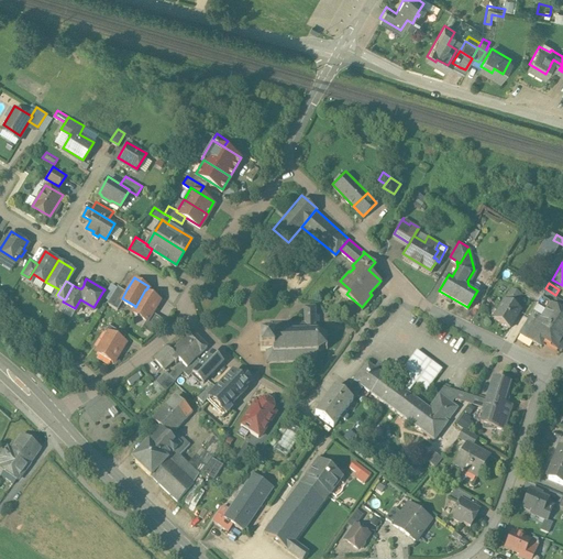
[(117,285),(107,302),(117,307),(122,298),(127,289),(118,284),(117,285)]
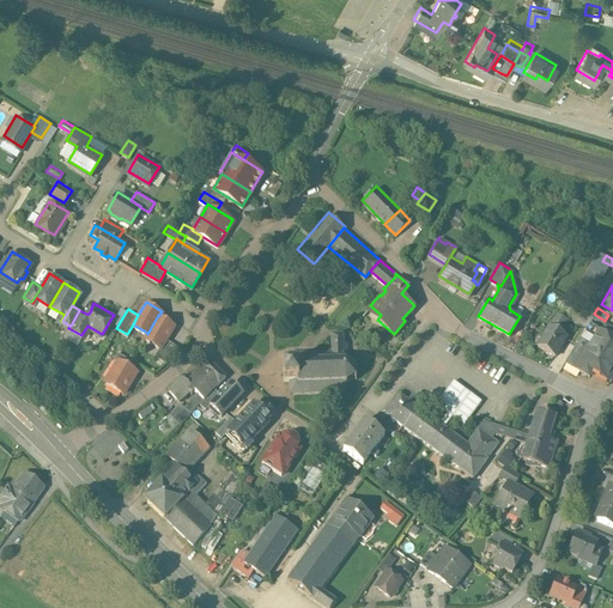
[(590,320),(594,314),(586,310),(578,323),(586,327),(590,320)]
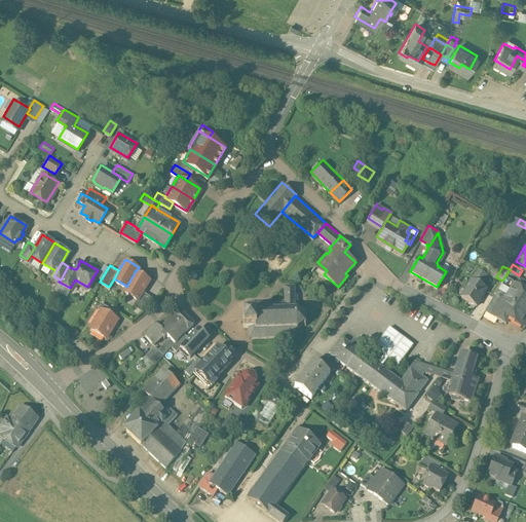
[(478,267),(472,278),(471,277),(461,295),(476,304),(486,287),(480,283),(487,272),(478,267)]
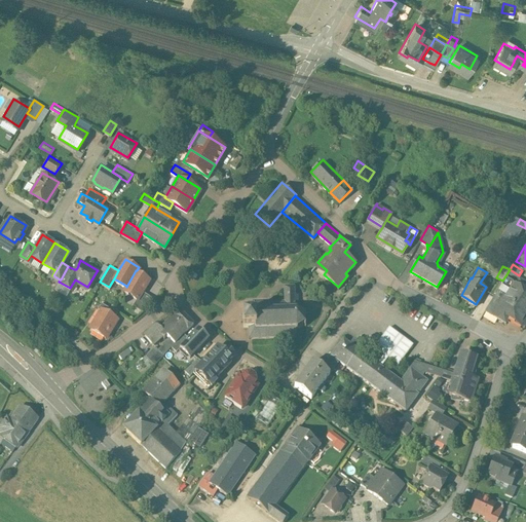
[(519,275),(510,269),(506,274),(515,280),(516,280),(519,275)]
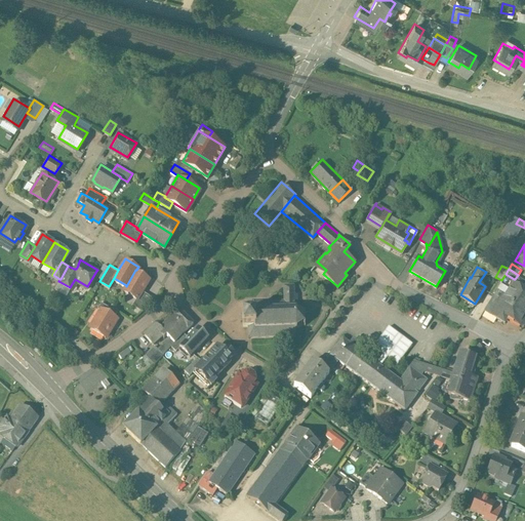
[(135,270),(126,286),(126,285),(124,289),(136,296),(136,297),(142,289),(149,278),(136,270),(135,270)]
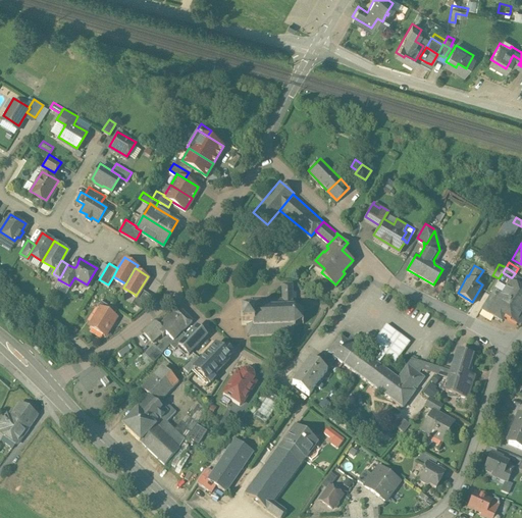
[(511,277),(503,272),(499,278),(481,306),(502,319),(506,312),(518,319),(519,319),(521,313),(521,287),(509,279),(511,277)]
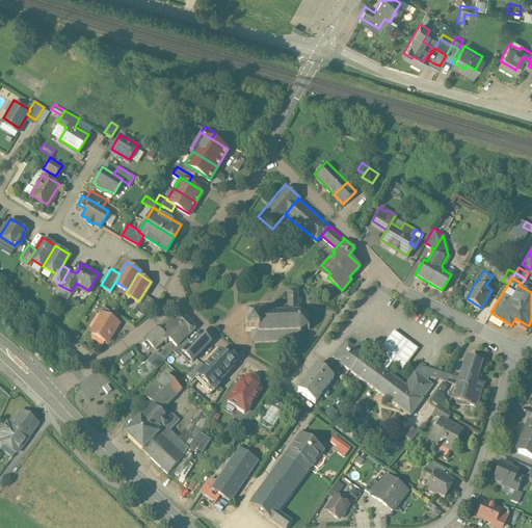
[(298,287),(287,287),(287,301),(290,301),(291,300),(292,300),(291,302),(291,307),(298,306),(298,309),(299,309),(298,287)]
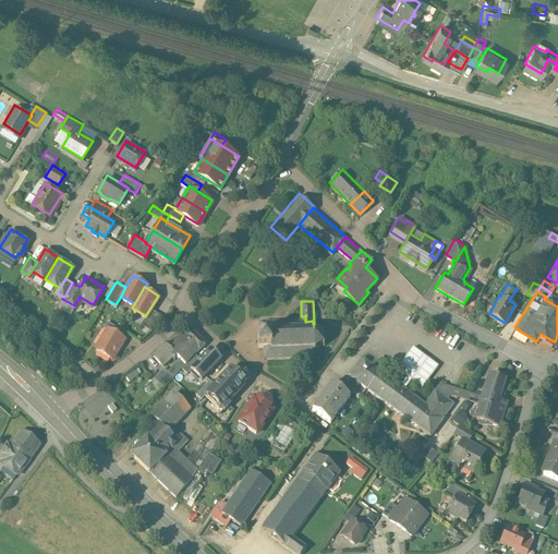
[(166,316),(150,308),(145,316),(145,315),(141,323),(152,329),(159,322),(159,323),(166,316)]
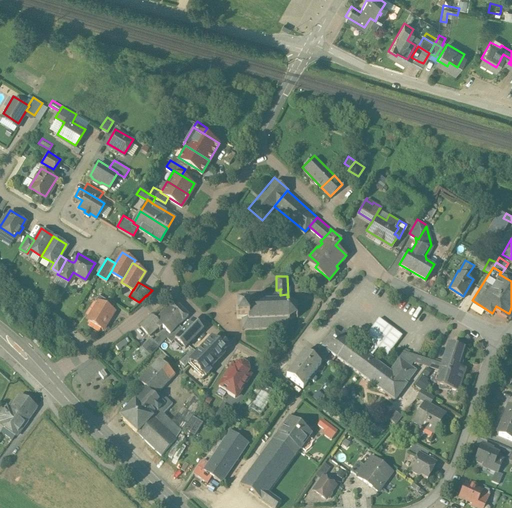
[(280,289),(279,290),(276,290),(271,290),(270,289),(269,290),(271,291),(271,297),(270,298),(270,300),(264,300),(264,298),(262,298),(262,300),(256,300),(256,298),(255,298),(255,300),(248,300),(246,299),(244,302),(244,304),(241,304),(236,304),(236,316),(241,316),(247,316),(247,321),(249,319),(256,318),(256,321),(258,321),(257,318),(263,318),(264,320),(265,320),(265,318),(271,318),(271,320),(273,320),(279,320),(281,320),(281,318),(287,317),(287,320),(289,319),(289,317),(295,313),(297,315),(298,314),(296,312),(295,304),(298,303),(297,301),(294,303),(288,299),(288,297),(287,297),(287,294),(280,295),(280,291),(281,289),(280,289)]
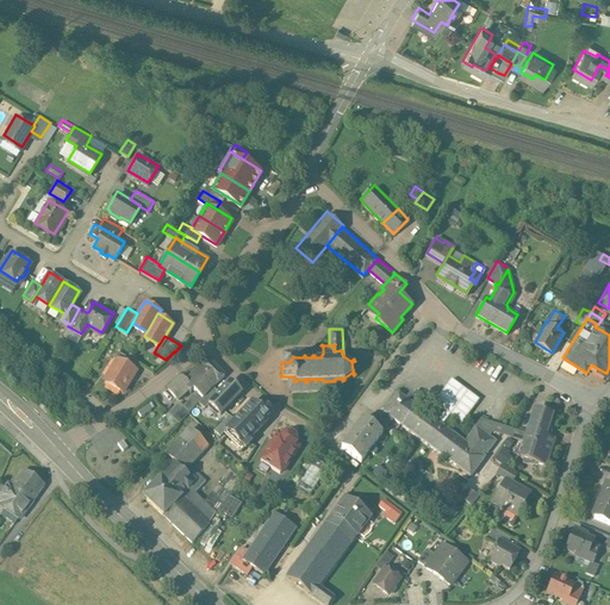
[(323,347),(286,348),(287,362),(291,362),(291,360),(293,356),(296,357),(304,357),(304,355),(305,355),(305,357),(312,357),(312,355),(315,355),(315,357),(322,357),(322,355),(323,354),(323,347)]
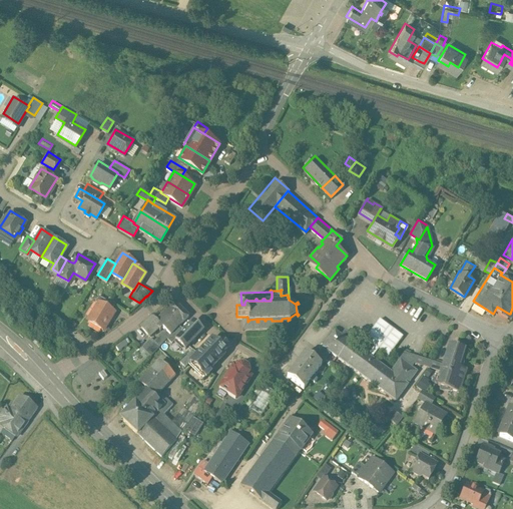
[(114,303),(99,294),(95,300),(98,302),(99,301),(111,308),(114,303)]
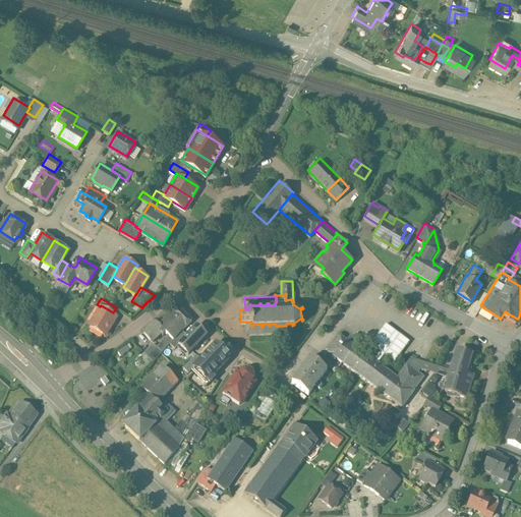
[(176,303),(168,309),(170,311),(159,325),(155,321),(142,331),(151,340),(160,332),(162,334),(165,331),(167,333),(173,339),(181,329),(191,319),(176,303)]
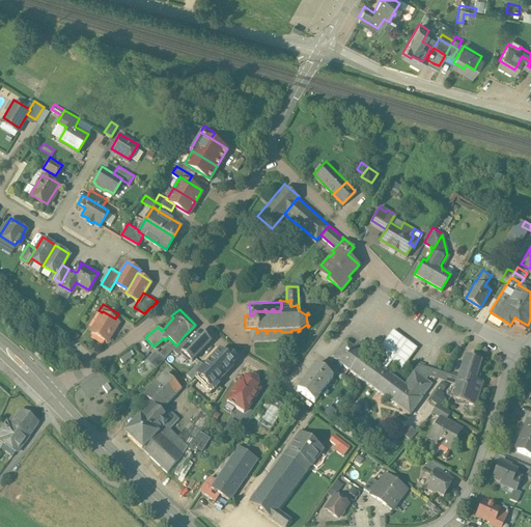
[(102,312),(91,330),(106,339),(117,321),(115,319),(103,311),(102,312)]
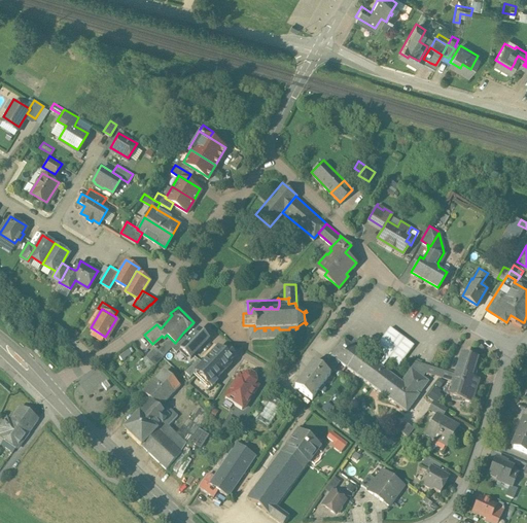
[(287,329),(281,329),(279,329),(279,327),(273,327),(273,329),(272,329),(271,327),(265,327),(266,330),(264,330),(264,327),(256,328),(254,330),(248,330),(249,338),(295,336),(295,329),(295,326),(289,327),(289,329),(287,329)]
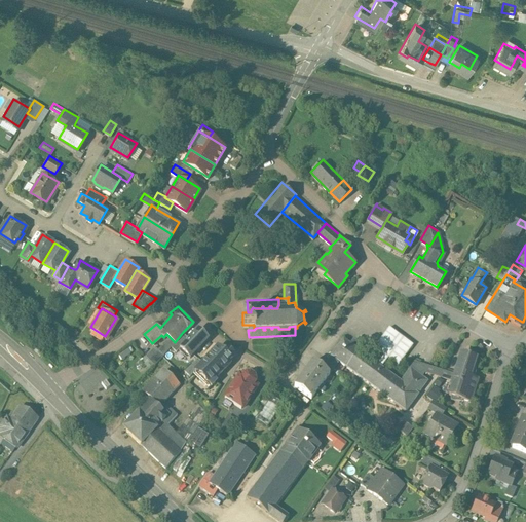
[(188,337),(180,346),(190,356),(208,337),(197,327),(188,337)]
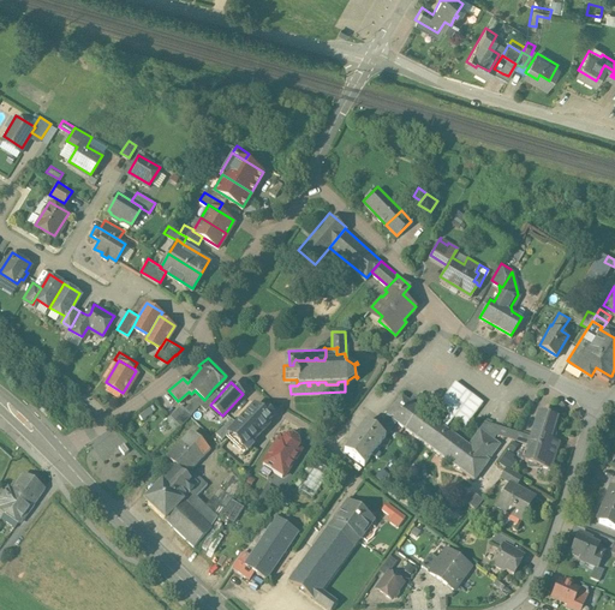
[(204,400),(199,405),(206,410),(210,405),(220,394),(214,388),(204,400)]
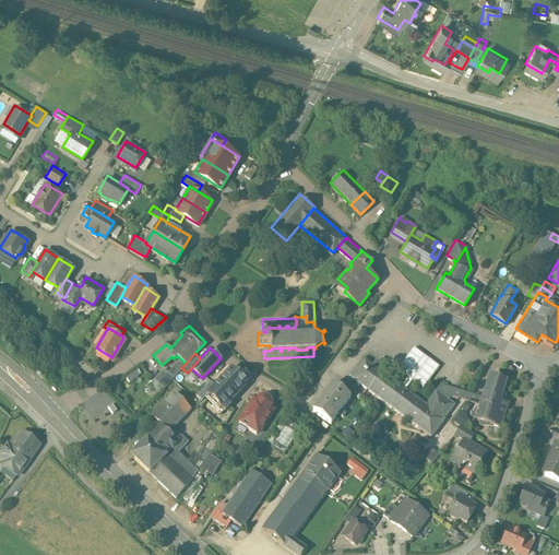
[(179,357),(167,370),(174,376),(181,368),(186,364),(179,357)]
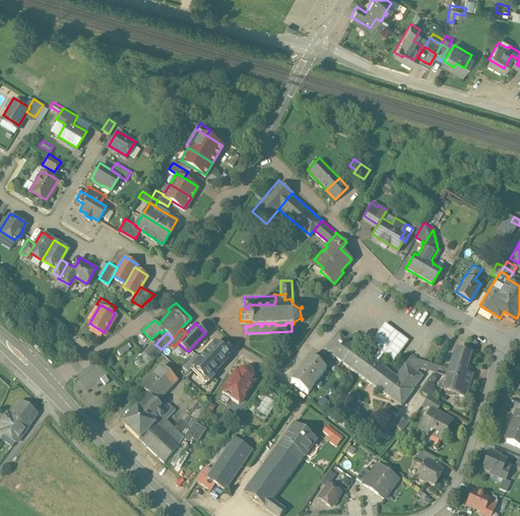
[(353,343),(339,332),(327,348),(341,360),(353,343)]
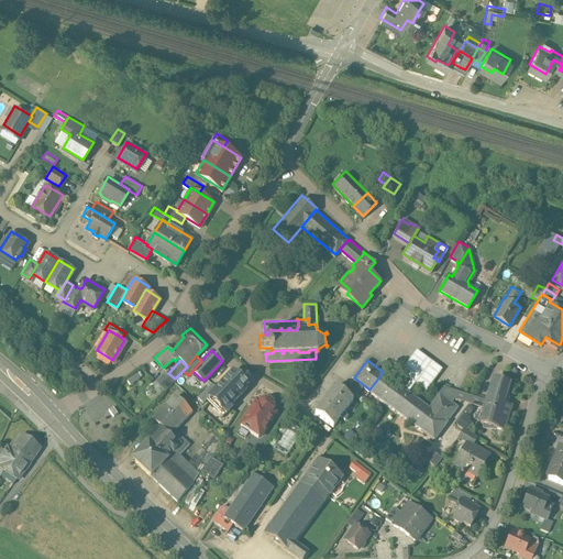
[(165,370),(155,380),(165,390),(175,379),(168,373),(165,370)]
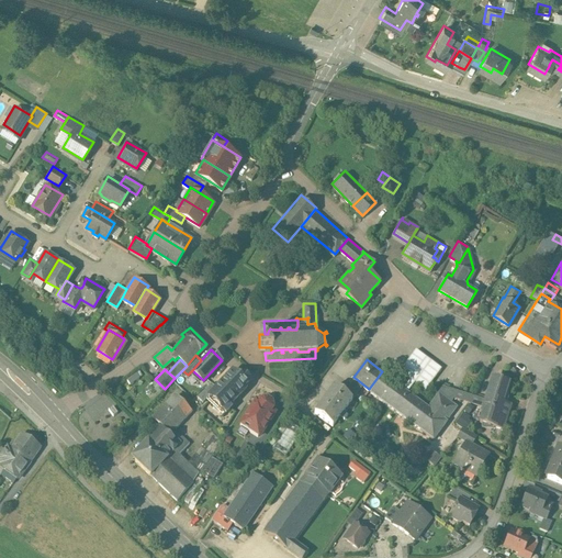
[(216,386),(209,394),(226,411),(232,405),(229,403),(245,387),(244,386),(250,379),(243,372),(239,376),(232,369),(216,386)]
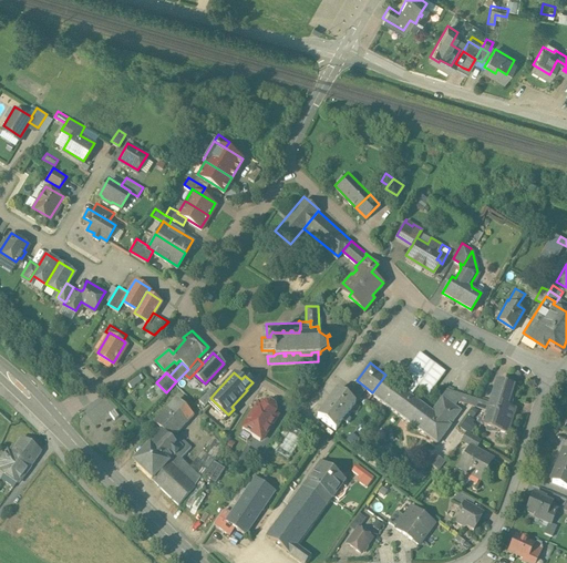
[(432,409),(385,375),(372,392),(375,395),(437,441),(451,422),(450,422),(461,408),(453,402),(442,395),(432,409)]
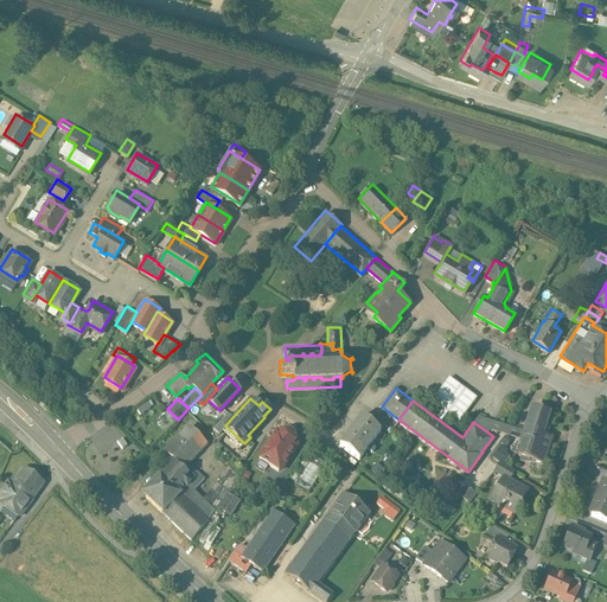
[(550,409),(531,403),(524,429),(522,436),(519,442),(521,443),(518,453),(542,461),(551,433),(543,430),(550,409)]
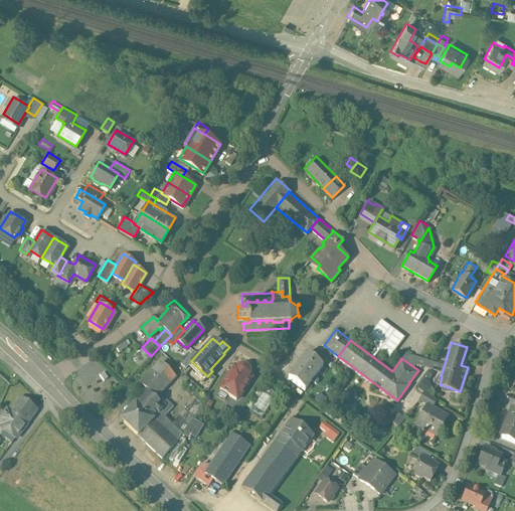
[(193,349),(181,362),(186,367),(191,361),(198,353),(193,349)]
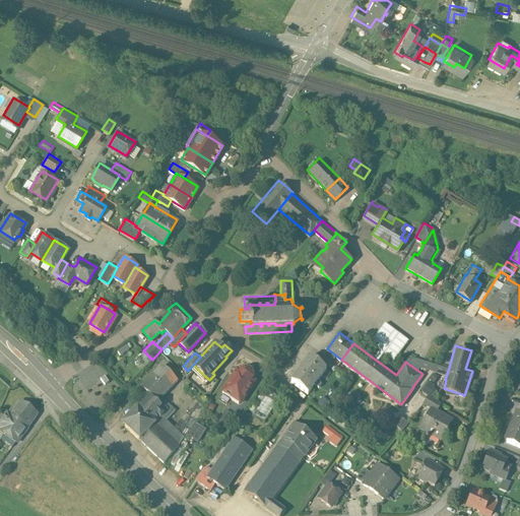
[(309,355),(290,379),(308,391),(314,382),(316,380),(317,378),(325,367),(309,355)]
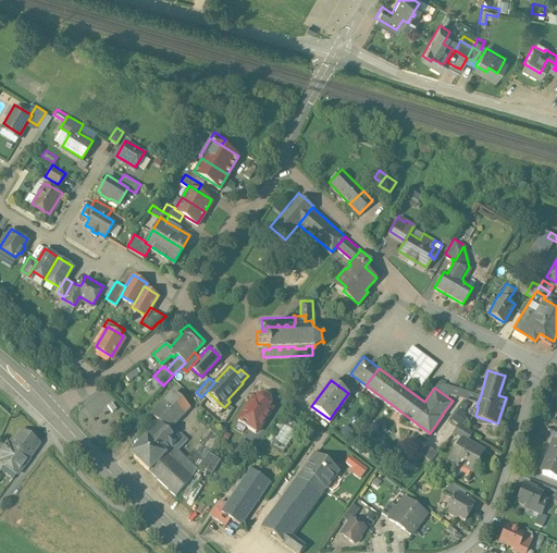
[(473,392),(438,381),(434,388),(445,395),(449,391),(471,397),(473,392)]
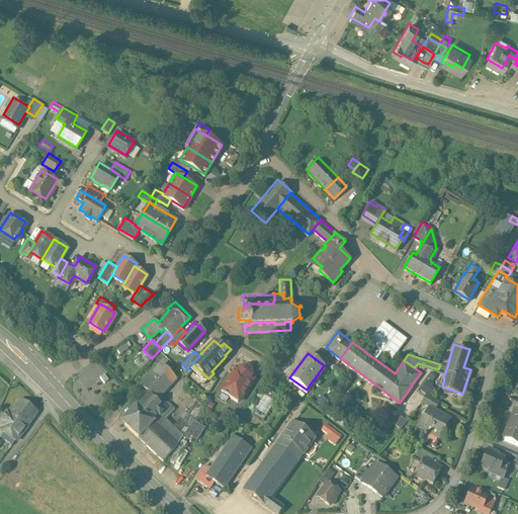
[(177,377),(162,362),(141,384),(148,392),(156,399),(158,397),(174,380),(177,377)]
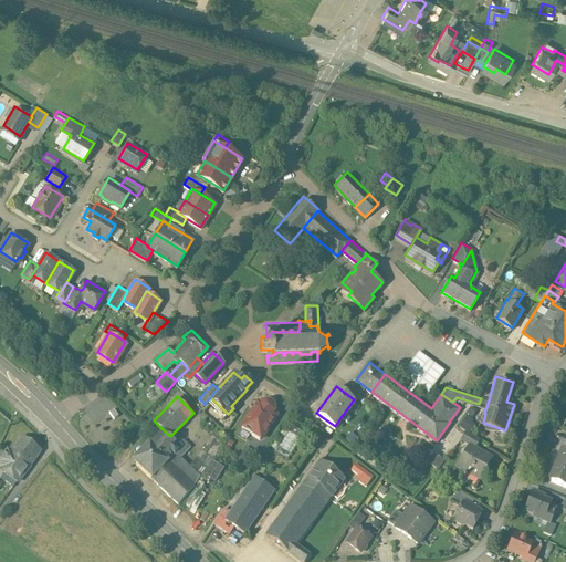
[(259,399),(241,426),(261,439),(279,413),(275,410),(275,408),(275,405),(274,403),(272,402),(270,399),(268,399),(264,401),(262,402),(259,399)]
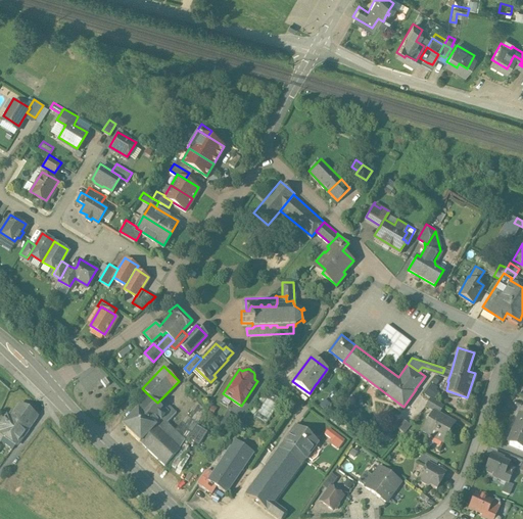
[(431,378),(434,382),(440,377),(436,373),(431,378)]
